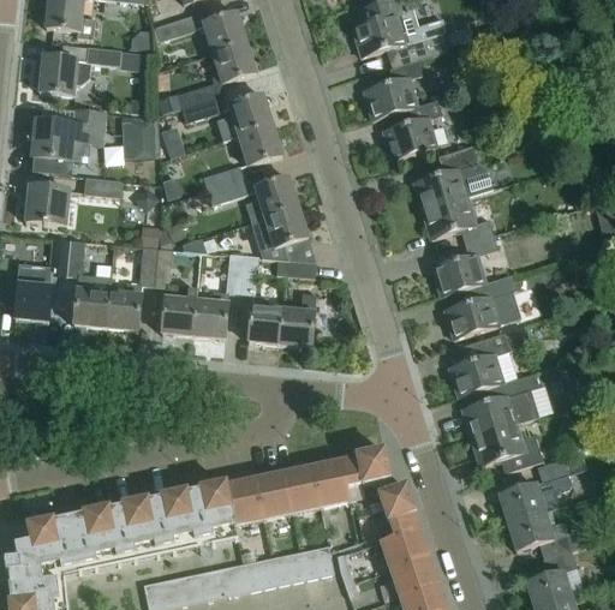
[(48,0),(46,28),(77,31),(77,37),(93,39),(95,19),(82,18),(84,0),(48,0)]
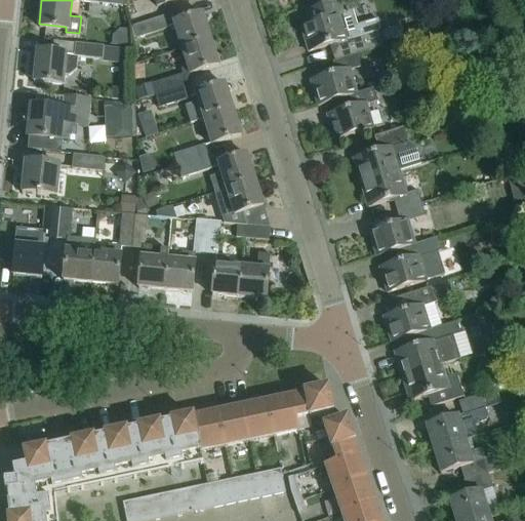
[(338,56),(358,52),(386,44),(378,16),(344,27),(339,12),(342,11),(344,9),(340,1),(339,0),(337,1),(337,0),(307,9),(310,22),(301,25),(309,49),(333,41),(338,56)]
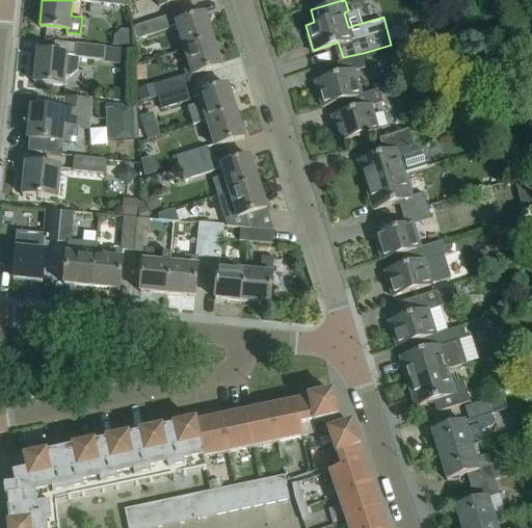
[(185,47),(214,37),(206,11),(177,21),(185,47)]
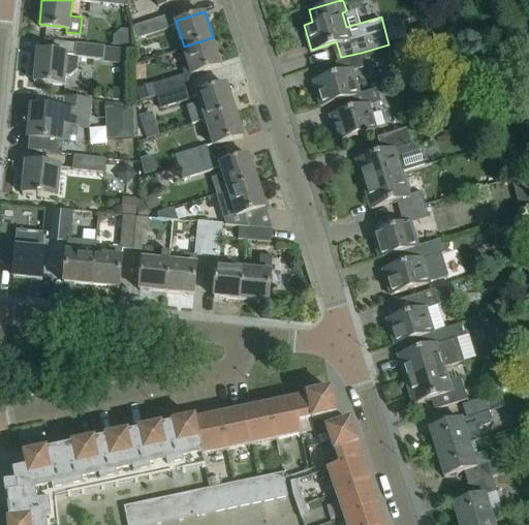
[(138,35),(170,25),(166,12),(134,24),(138,35)]
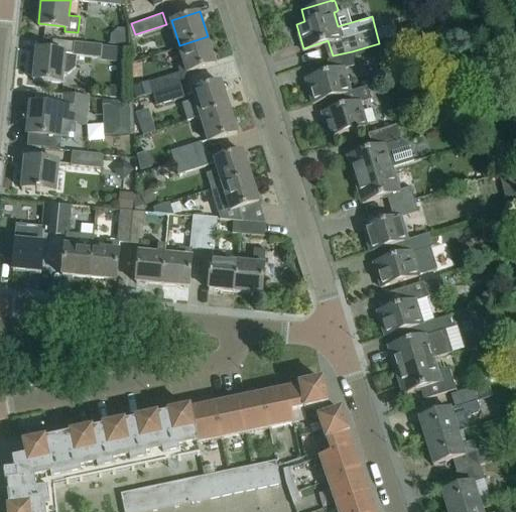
[(208,36),(179,45),(186,71),(215,61),(208,36)]
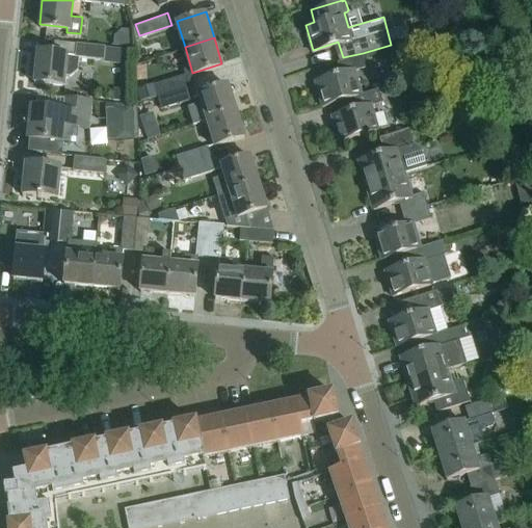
[(104,56),(105,43),(76,40),(75,53),(104,56)]
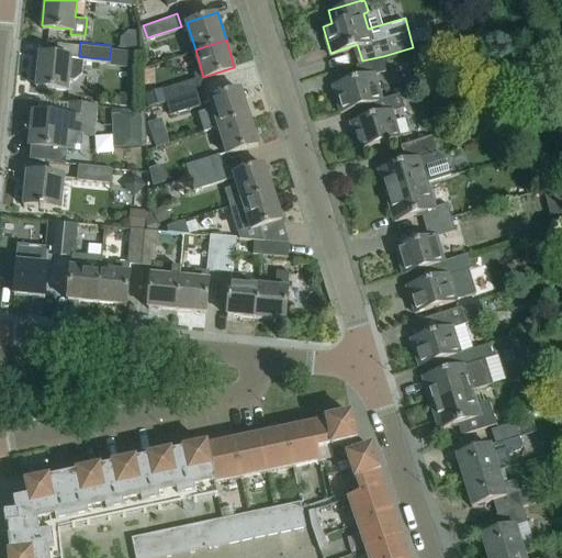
[(83,57),(38,52),(35,85),(68,88),(69,75),(75,75),(82,69),(83,57)]
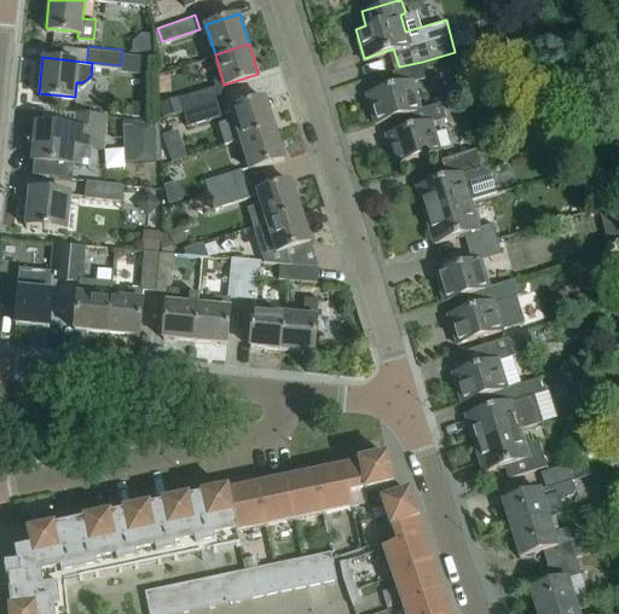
[(411,110),(420,106),(412,80),(426,76),(422,62),(399,67),(399,68),(392,69),(397,84),(366,92),(375,121),(411,110)]
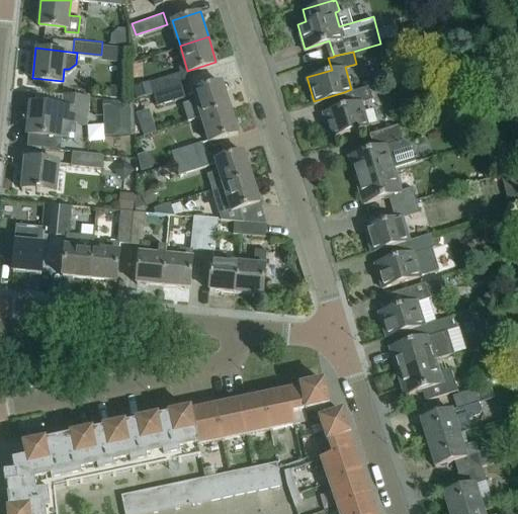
[(154,92),(184,82),(180,70),(150,80),(154,92)]
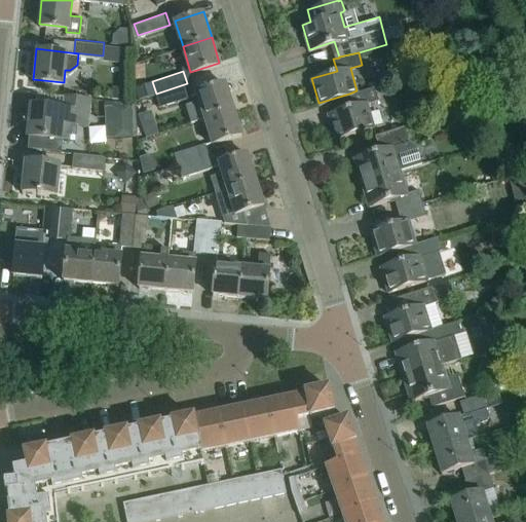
[(204,116),(233,107),(225,82),(197,90),(199,99),(185,103),(191,120),(204,116)]
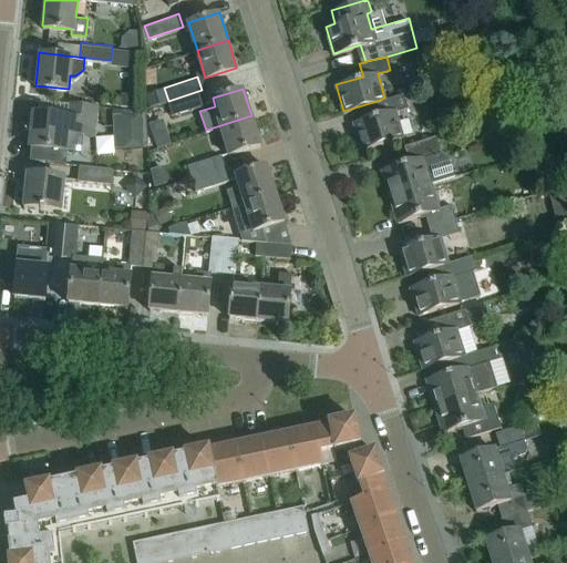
[(202,90),(168,101),(172,114),(205,103),(202,90)]
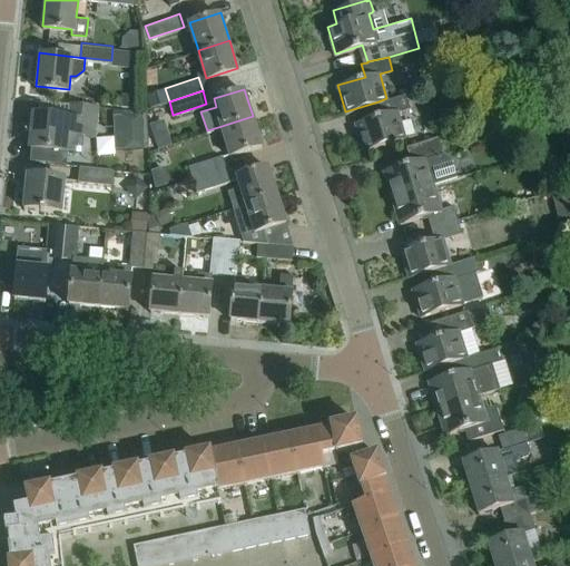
[(121,91),(120,105),(135,106),(136,93),(121,91)]
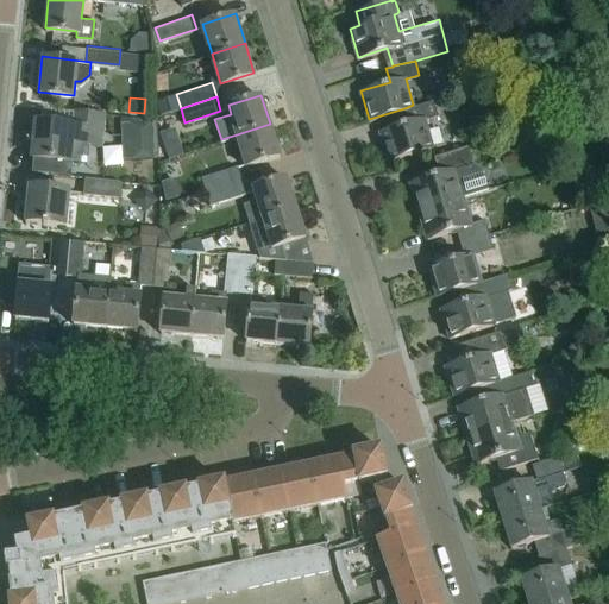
[(413,105),(405,108),(409,123),(380,131),(388,159),(433,146),(425,119),(438,115),(433,100),(413,106),(413,105)]
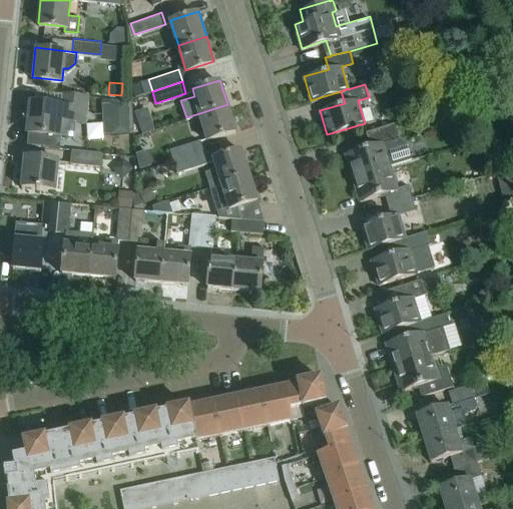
[(87,95),(82,94),(62,92),(61,104),(30,101),(27,131),(59,134),(59,131),(74,133),(75,119),(84,120),(87,95)]
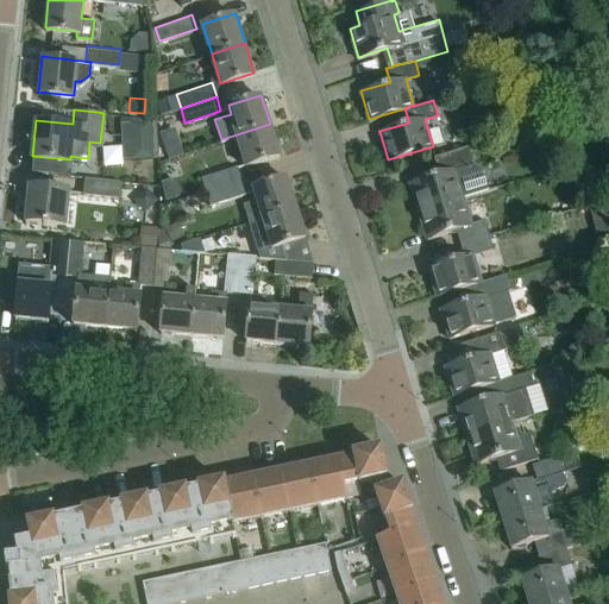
[(152,119),(130,120),(131,157),(155,156),(152,119)]
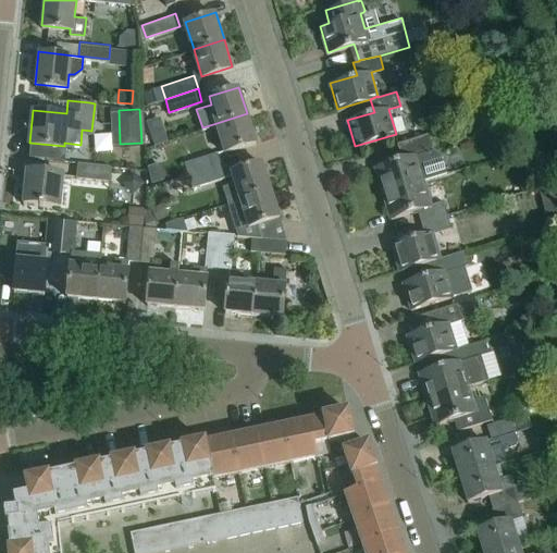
[(247,113),(217,123),(225,150),(256,142),(247,113)]
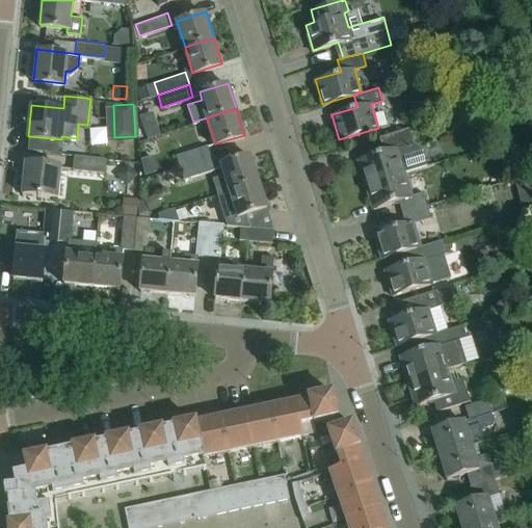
[(386,151),(357,159),(365,183),(405,170),(427,164),(421,144),(413,141),(408,127),(400,129),(380,135),(386,151)]
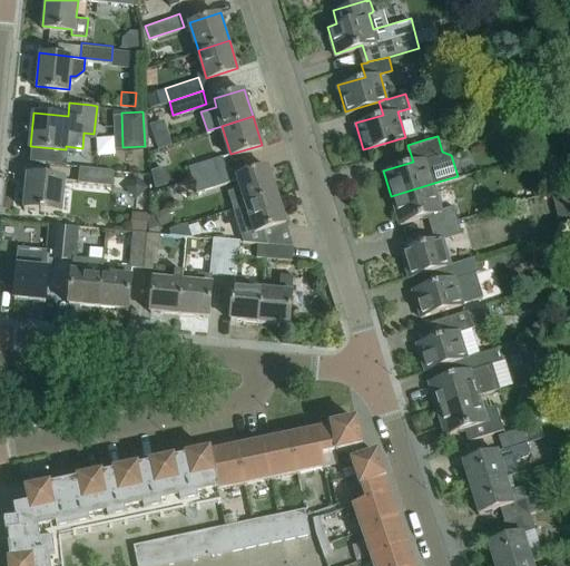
[(193,177),(226,167),(220,153),(188,164),(193,177)]
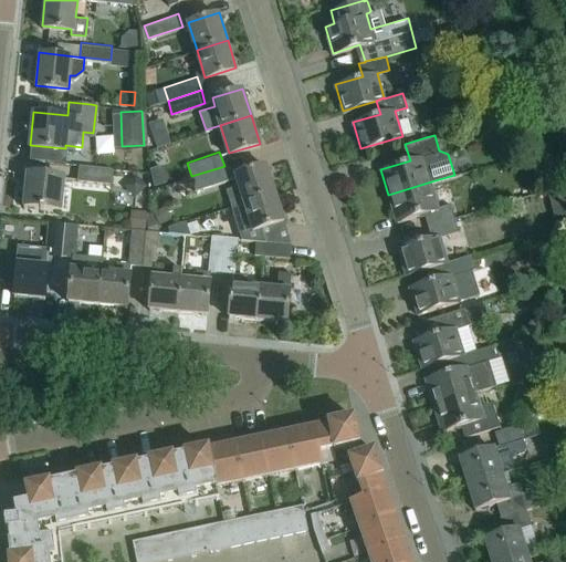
[(111,181),(112,166),(79,163),(77,178),(111,181)]
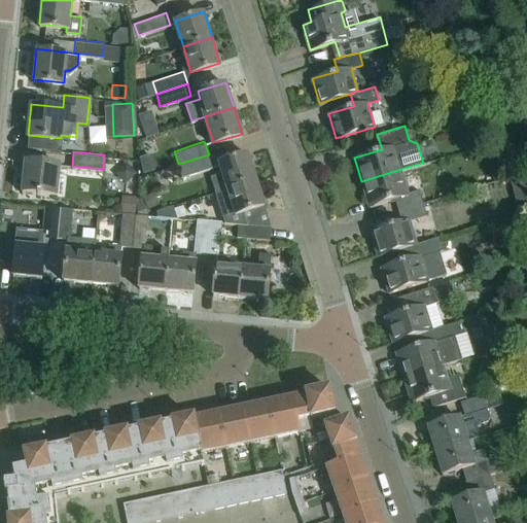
[(226,187),(256,178),(248,152),(218,162),(221,170),(211,173),(217,189),(226,187)]
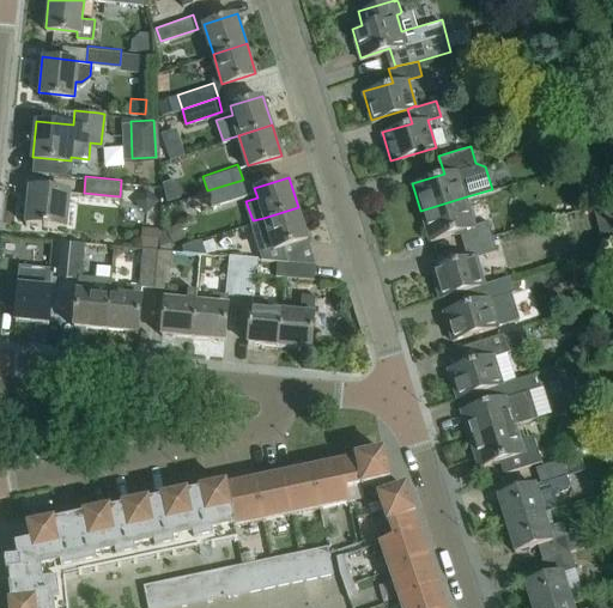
[(243,180),(207,190),(212,205),(247,193),(243,180)]
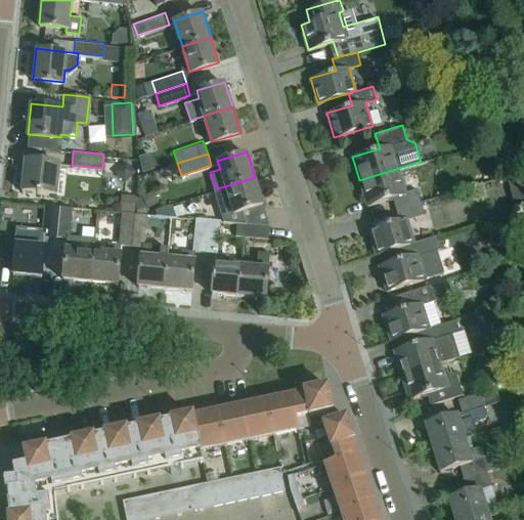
[(59,163),(45,161),(25,159),(22,189),(56,192),(59,163)]
